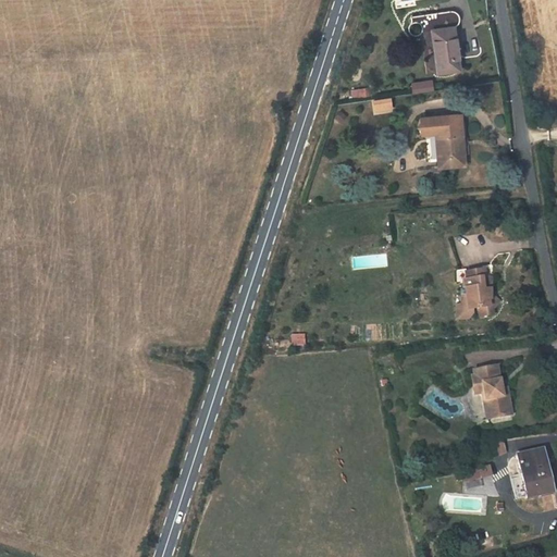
[(450,11),(420,15),(422,32),(431,31),(453,27),(455,26),(457,25),(459,23),(459,20),(459,17),(459,15),(457,13),(455,12),(453,11),(450,11)]
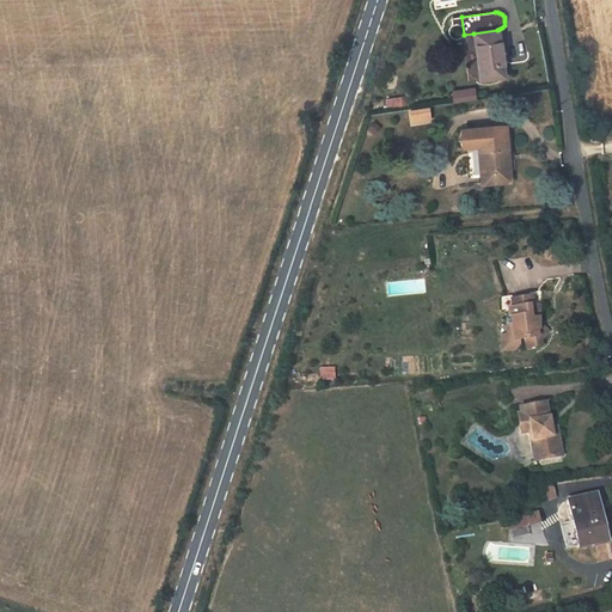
[(501,78),(505,77),(497,30),(473,34),(481,80),(491,79),(501,78)]
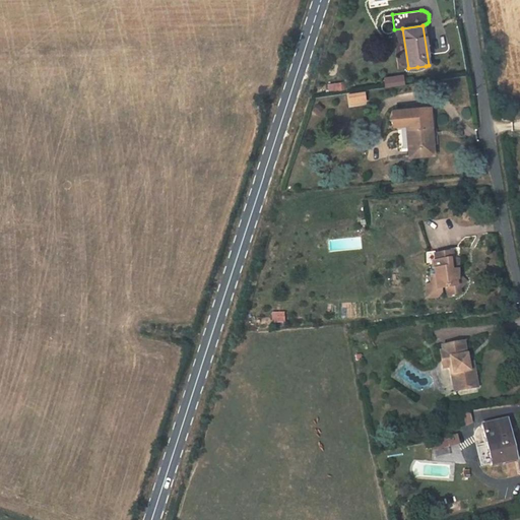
[(346,81),(337,82),(338,89),(347,88),(346,81)]
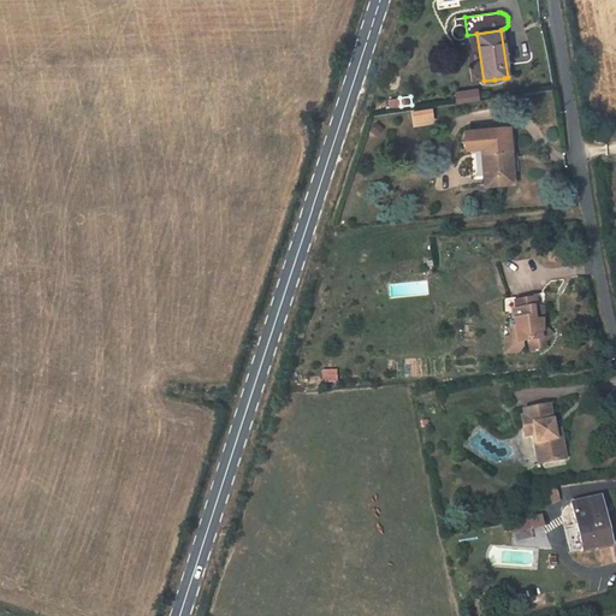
[(505,126),(471,130),(468,138),(472,148),(481,147),(507,144),(507,137),(505,126)]
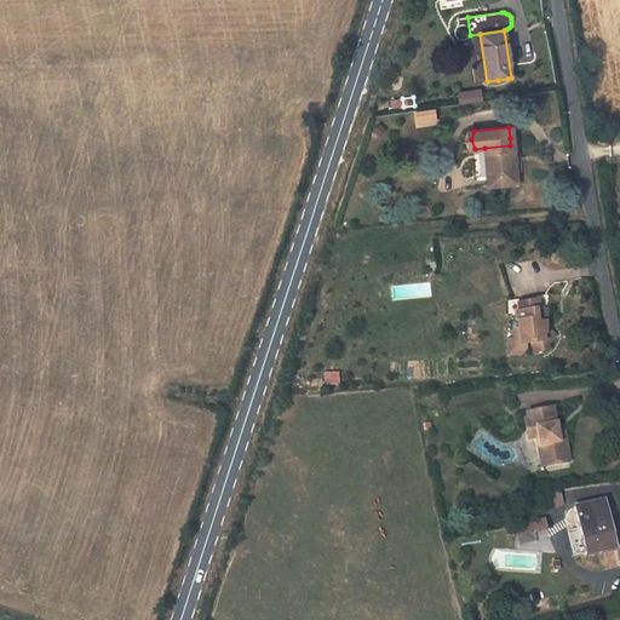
[(471,139),(474,131),(466,131),(464,141),(468,149),(475,149),(471,139)]
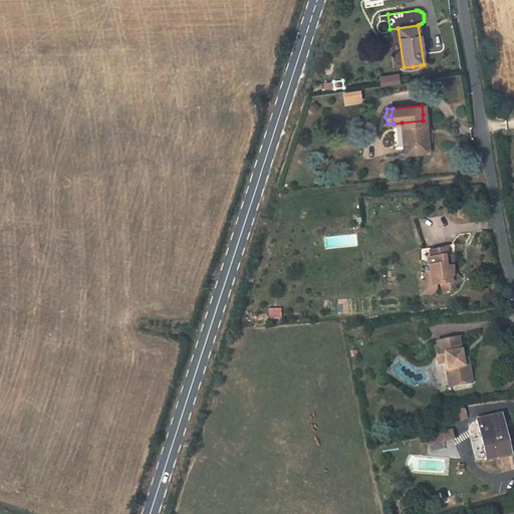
[(429,113),(423,114),(423,120),(426,120),(428,143),(433,143),(431,126),(430,126),(429,113)]
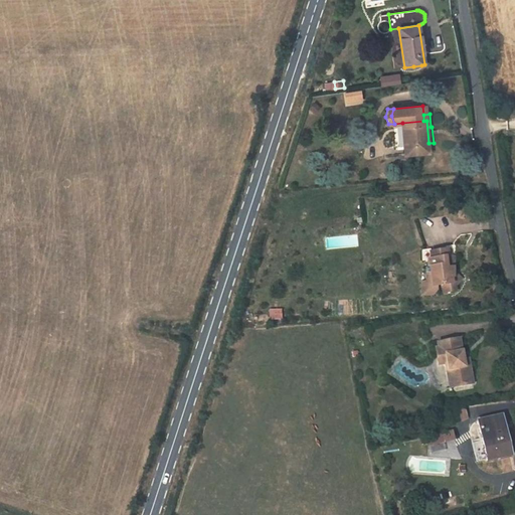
[(405,155),(430,153),(428,143),(426,121),(423,121),(402,123),(405,155)]
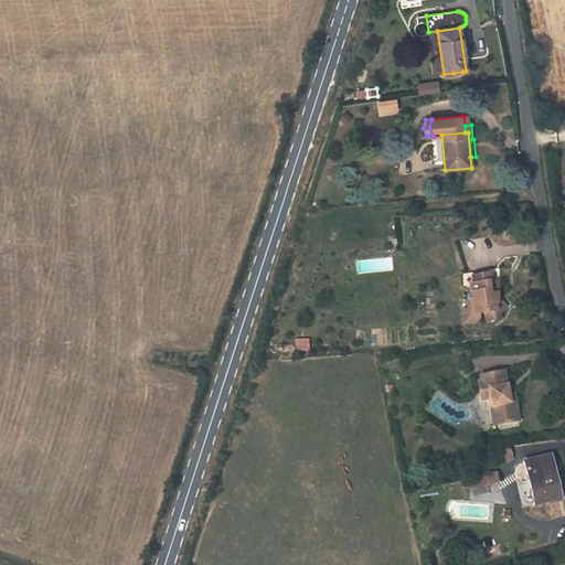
[(489,270),(490,274),(492,283),(498,283),(500,281),(498,269),(489,270)]
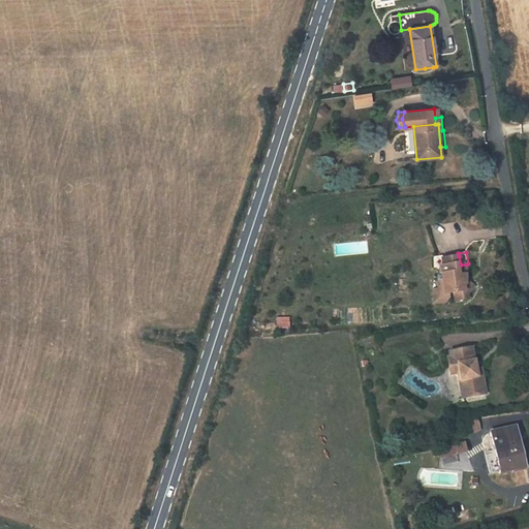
[(466,283),(466,265),(461,265),(459,256),(442,258),(443,266),(440,267),(441,275),(442,279),(438,280),(438,289),(438,290),(444,290),(444,293),(448,293),(454,292),(456,301),(468,299),(467,292),(469,292),(473,286),(469,282),(466,283)]
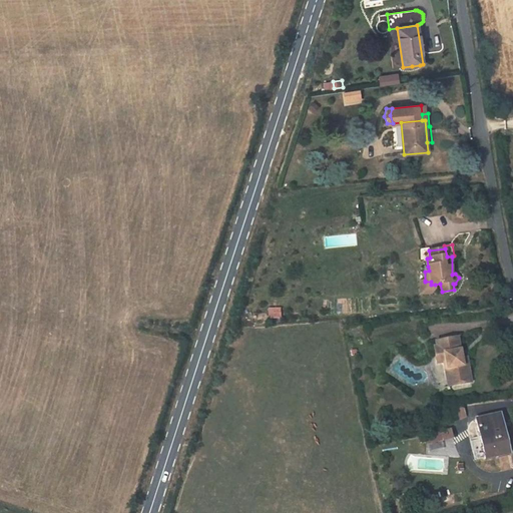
[(425,282),(425,281),(420,281),(420,293),(431,293),(435,289),(435,285),(431,285),(431,282),(425,282)]
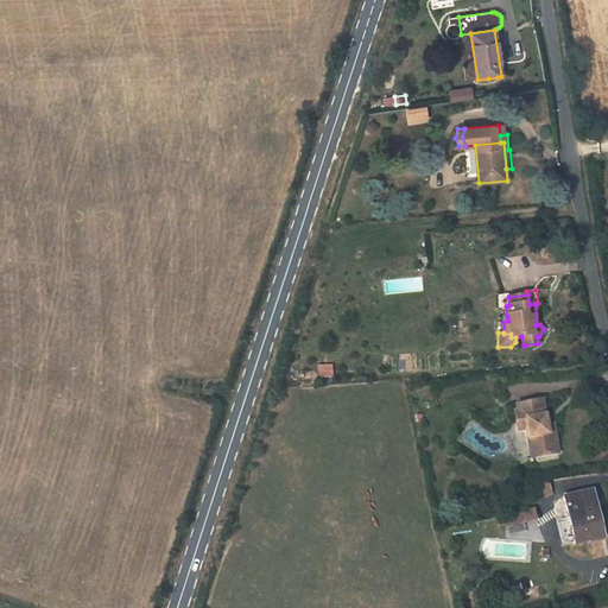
[(317,377),(333,375),(331,363),(317,365),(317,377)]
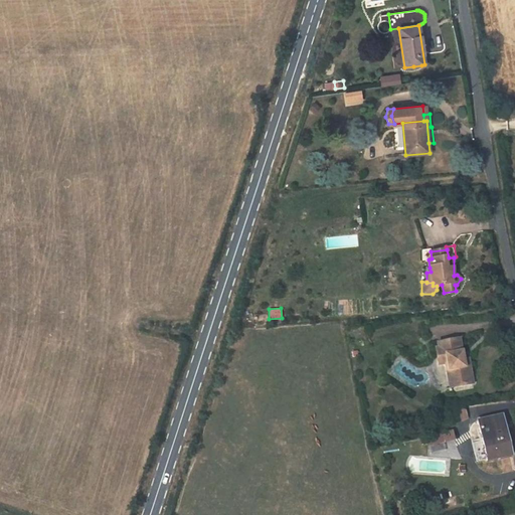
[(454,386),(472,383),(469,361),(463,362),(463,359),(459,338),(438,341),(439,347),(436,348),(439,364),(446,362),(447,369),(450,368),(454,386)]
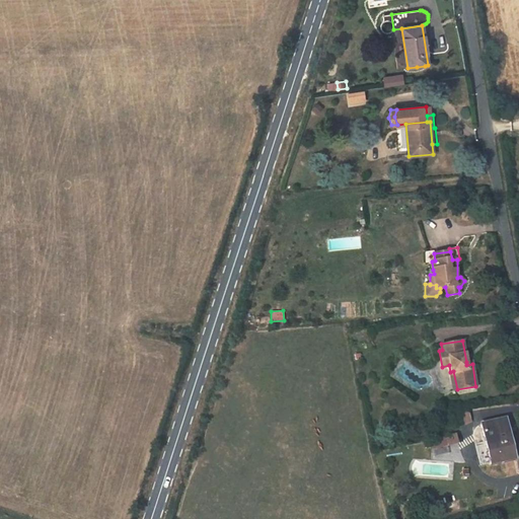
[(441,426),(450,425),(448,409),(439,411),(441,426)]
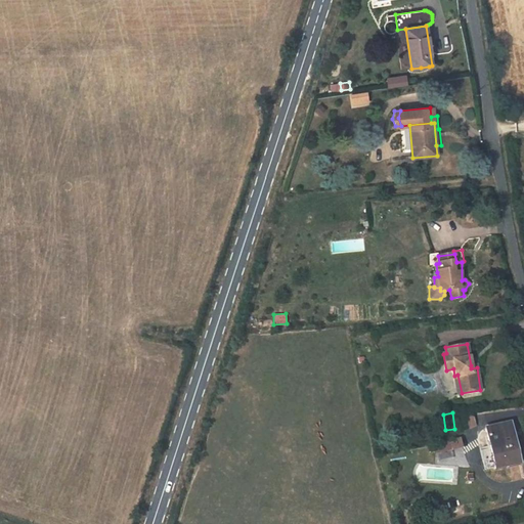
[(462,429),(475,427),(473,415),(460,417),(462,429)]
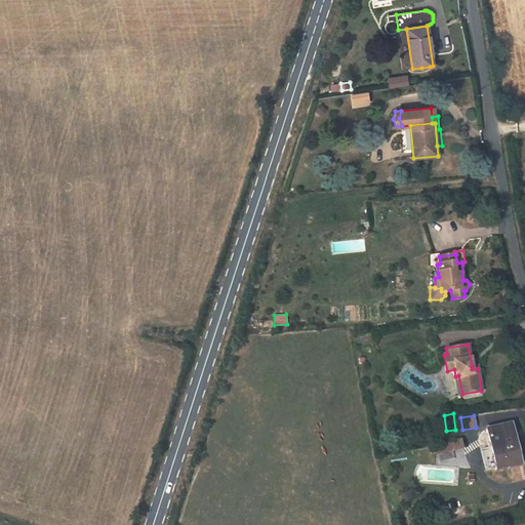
[(496,470),(520,463),(511,423),(487,429),(490,442),(495,469),(496,470)]
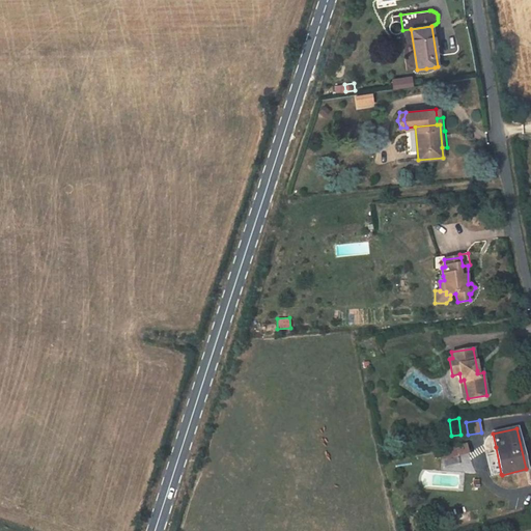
[(454,446),(439,450),(441,458),(456,454),(454,446)]
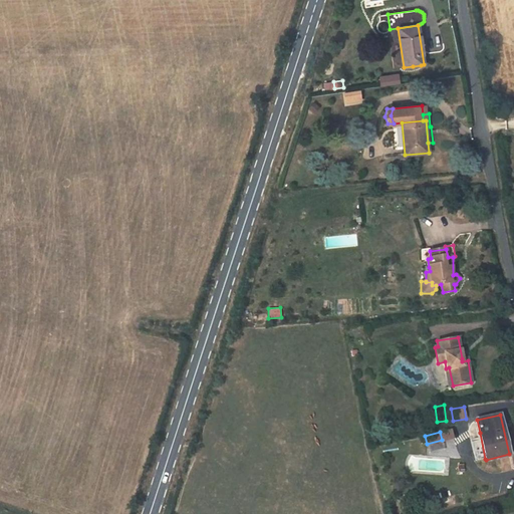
[(485,459),(480,433),(477,434),(479,440),(471,442),(476,461),(485,459)]
